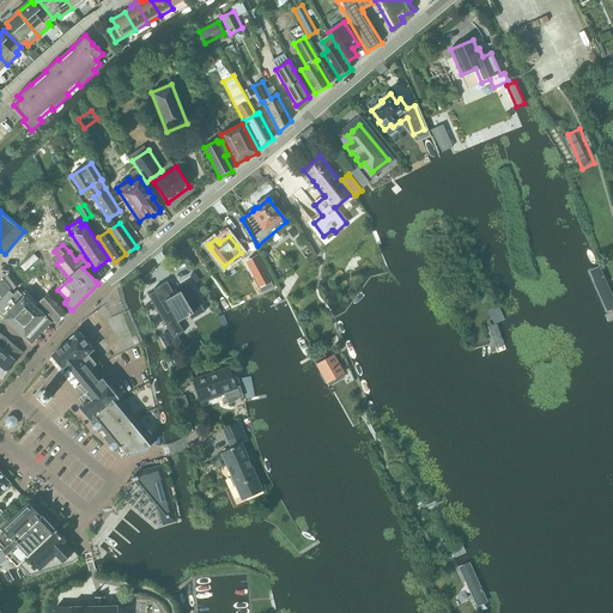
[(258,256),(247,262),(255,278),(260,287),(271,281),(258,256)]
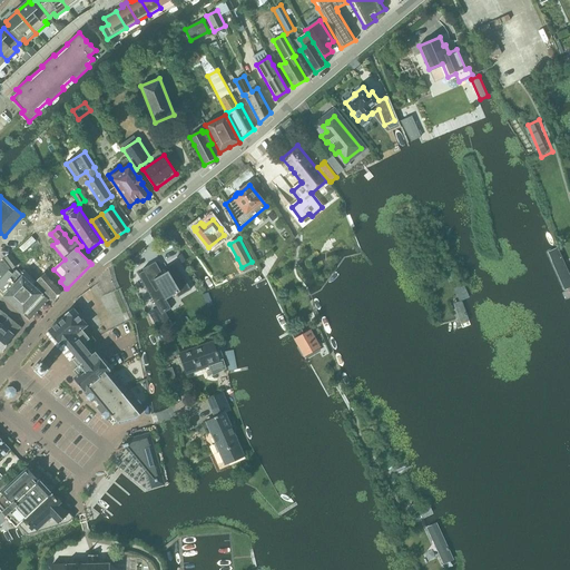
[(564,291),(569,287),(569,275),(558,247),(547,252),(564,291)]
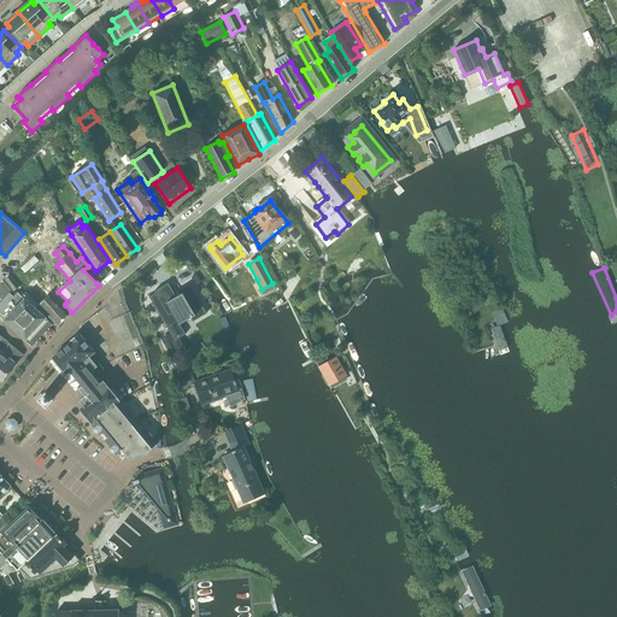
[(12,293),(21,287),(12,275),(4,281),(12,293)]
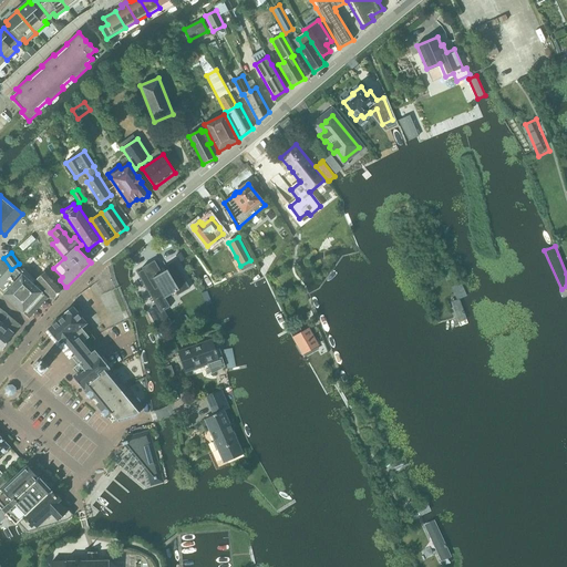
[(143,270),(137,274),(147,289),(154,301),(161,312),(171,307),(167,302),(165,298),(176,291),(178,295),(191,288),(175,263),(161,271),(158,267),(155,260),(142,268),(143,270)]
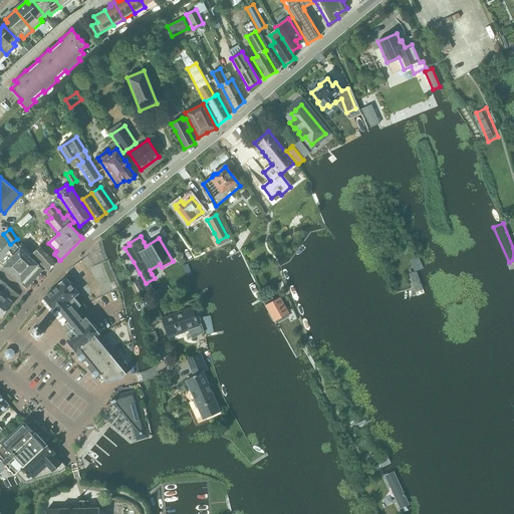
[(1,238),(0,238),(0,260),(0,261),(0,260),(0,264),(21,284),(26,288),(43,270),(38,265),(15,244),(11,247),(8,244),(1,238)]
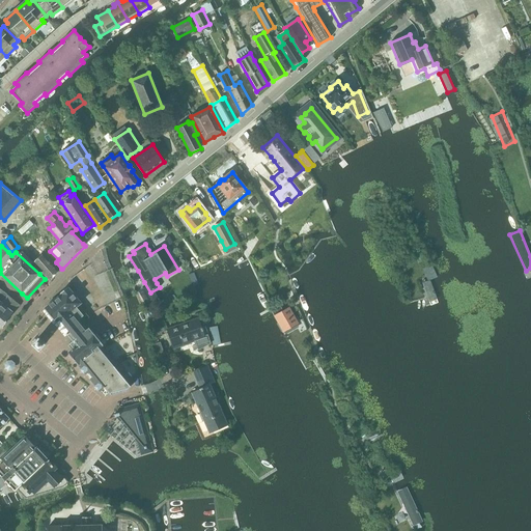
[(44,253),(33,262),(47,277),(50,281),(59,272),(44,253)]
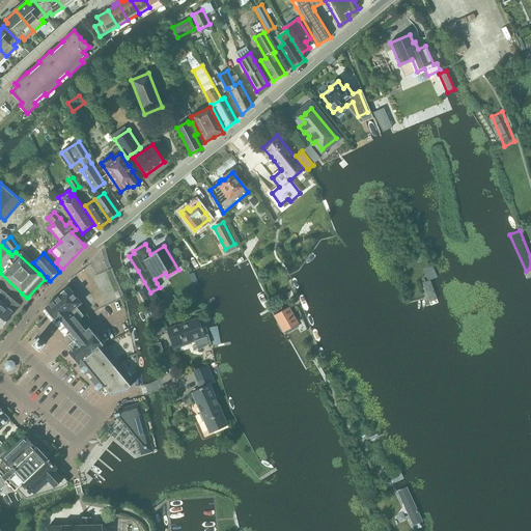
[(438,302),(429,279),(422,282),(430,305),(438,302)]
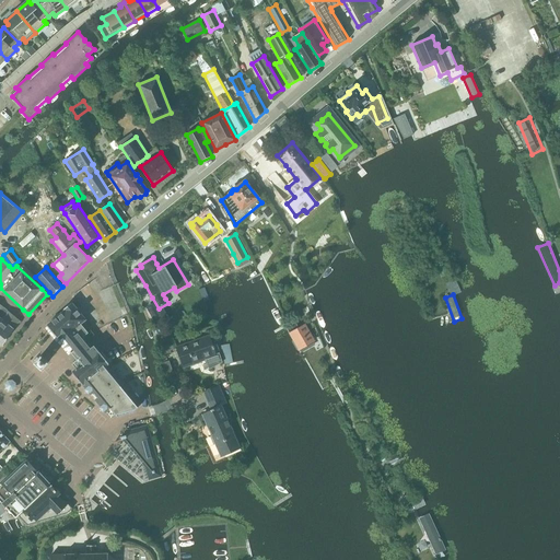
[(82,385),(108,363),(105,360),(101,354),(94,346),(92,348),(86,342),(95,336),(83,322),(85,319),(71,303),(63,310),(66,311),(47,326),(60,341),(60,340),(77,360),(73,363),(78,368),(72,372),(82,385)]
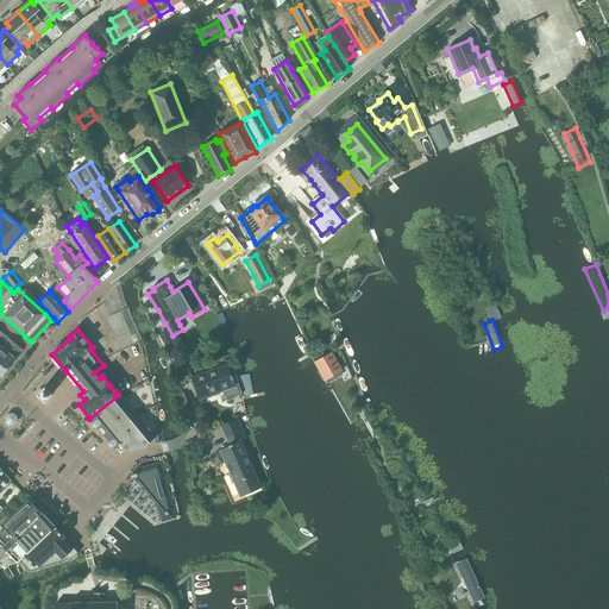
[(6,341),(0,349),(0,376),(1,377),(16,359),(23,350),(8,338),(6,341)]
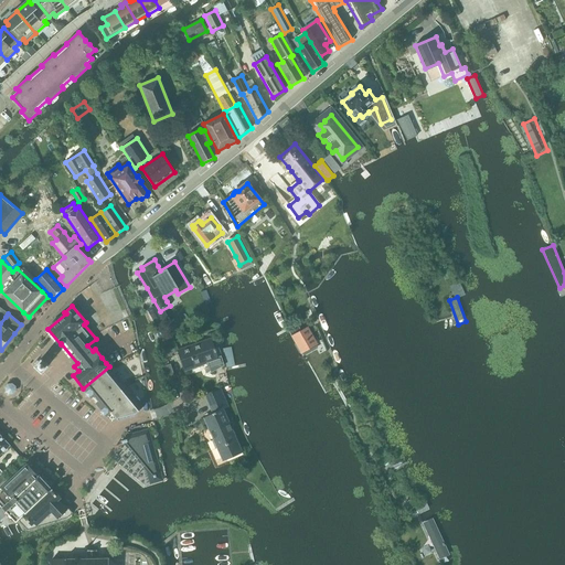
[(294,336),(292,337),(302,354),(304,354),(318,345),(308,328),(294,336)]
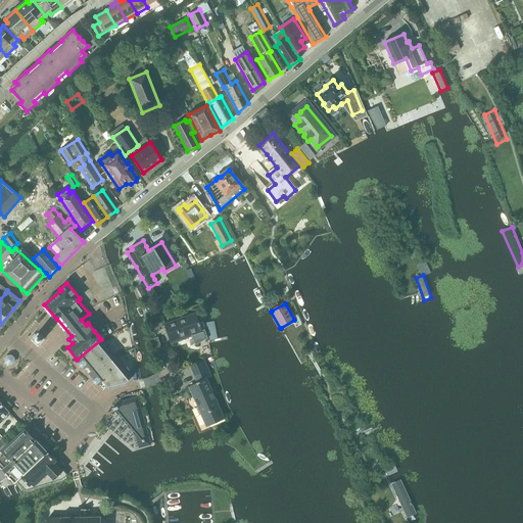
[(193,314),(164,324),(172,343),(192,336),(195,345),(208,339),(205,330),(202,331),(196,315),(199,314),(197,307),(192,310),(193,314)]
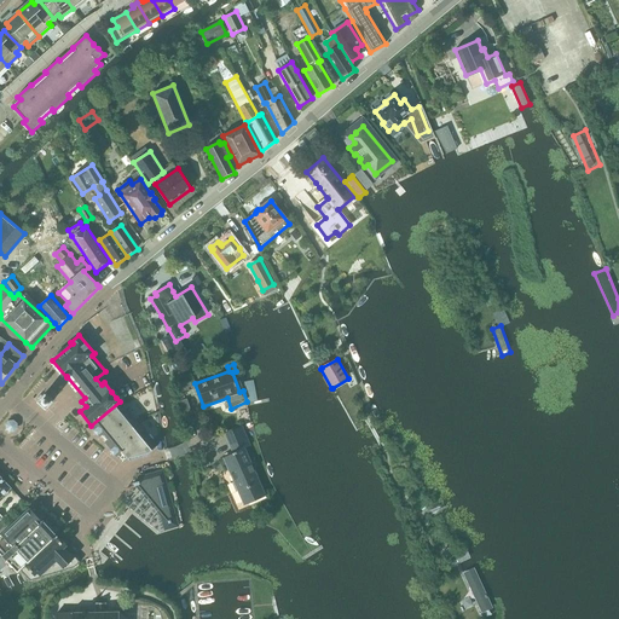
[(46,408),(53,400),(46,393),(39,400),(46,408)]
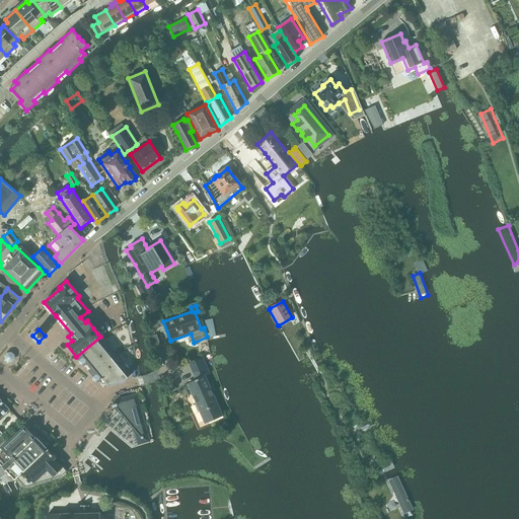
[(129,376),(100,337),(76,357),(101,387),(103,386),(103,387),(124,381),(124,380),(129,376)]
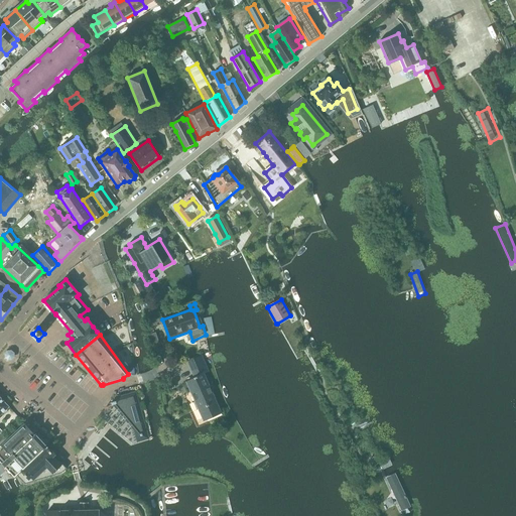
[(4,358),(6,359),(7,360),(9,361),(10,361),(12,360),(13,359),(14,357),(14,356),(14,354),(13,352),(12,351),(10,350),(8,350),(7,351),(5,352),(4,353),(4,355),(4,356),(4,358)]
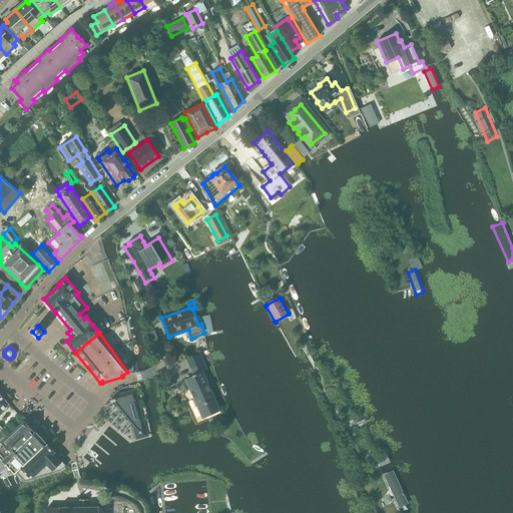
[(202,419),(220,410),(203,372),(208,369),(200,353),(186,360),(193,376),(185,380),(202,419)]
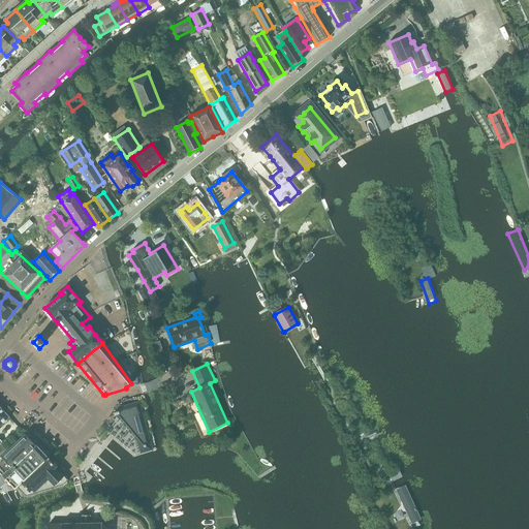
[(122,410),(115,412),(116,414),(115,414),(136,440),(139,453),(153,449),(139,403),(121,408),(122,410)]
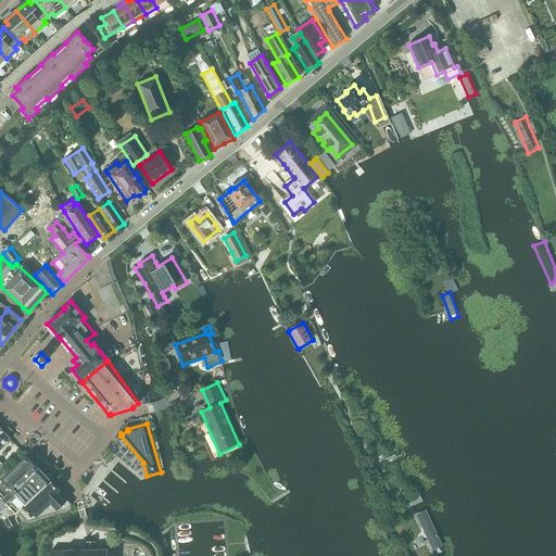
[(0,446),(10,438),(0,427),(0,446)]
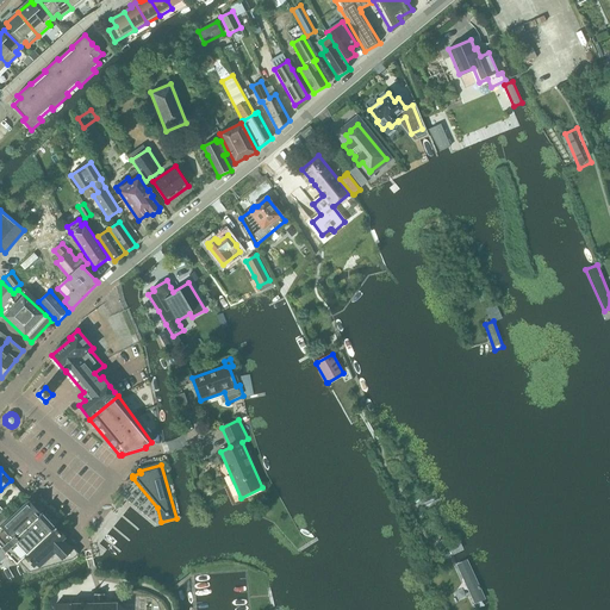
[(30,500),(0,528),(0,546),(17,565),(20,561),(27,554),(29,554),(56,529),(30,500)]
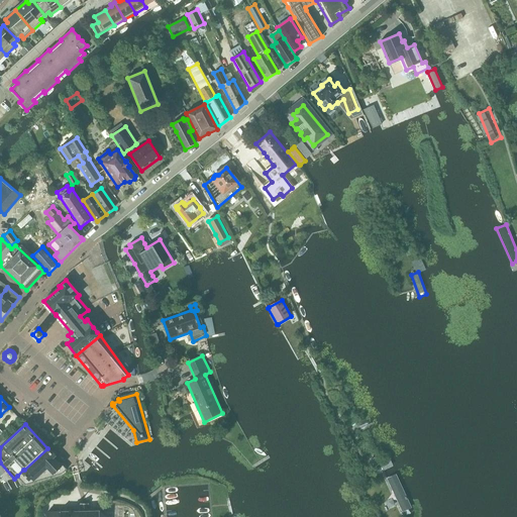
[(50,452),(47,448),(24,470),(23,470),(17,476),(25,485),(63,474),(67,470),(55,456),(56,455),(52,451),(50,452)]
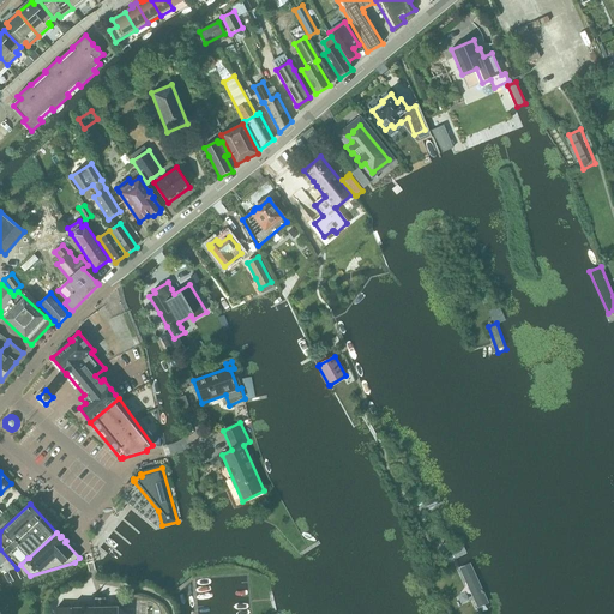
[(445,555),(452,552),(447,543),(441,546),(445,555)]
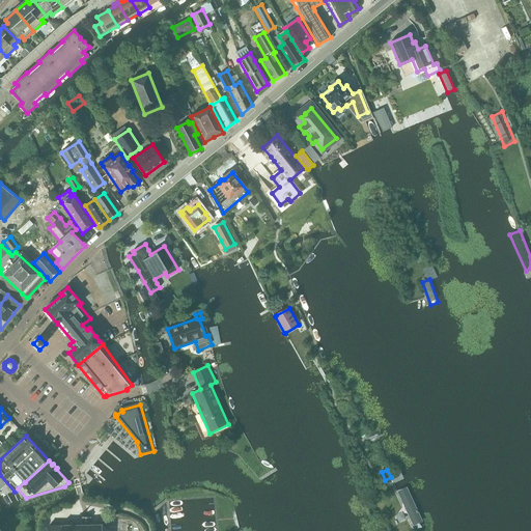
[(421,520),(406,483),(396,486),(412,524),(421,520)]
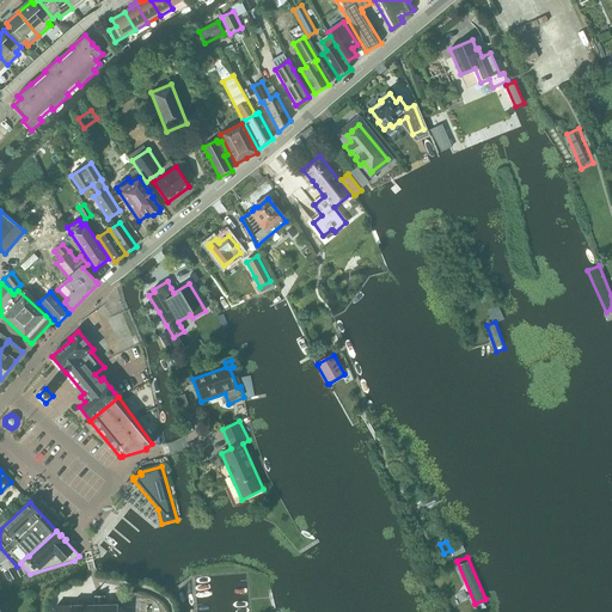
[(105,605),(105,597),(96,597),(96,605),(56,606),(56,611),(124,611),(124,607),(117,605),(105,605)]
